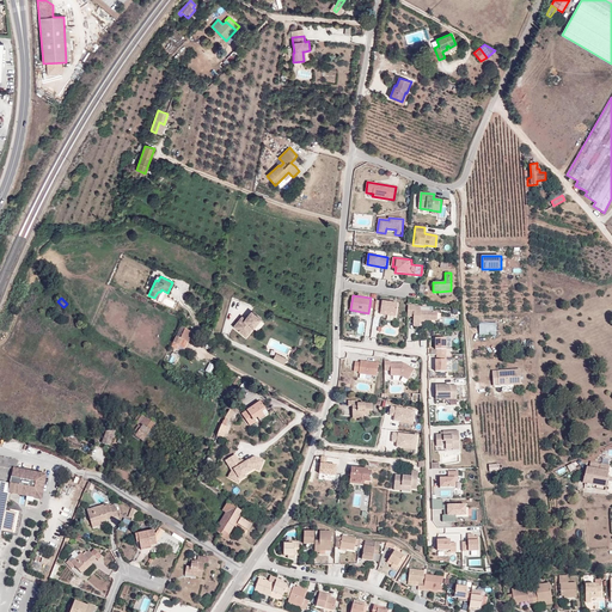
[(381,301),(381,314),(398,316),(399,301),(381,301)]
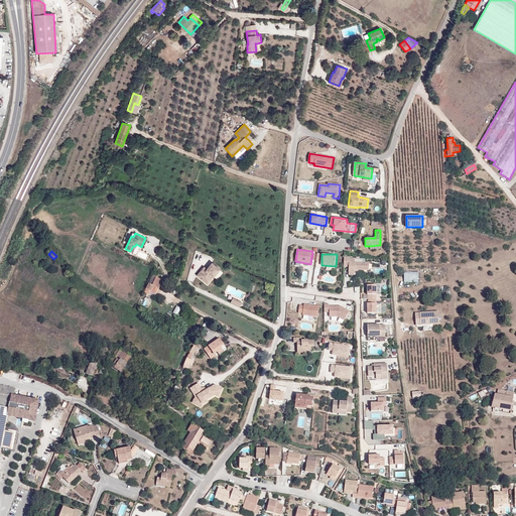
[(355,269),(359,269),(369,270),(369,263),(355,262),(355,259),(350,258),(350,257),(344,257),(344,266),(349,267),(349,275),(355,275),(355,271),(355,269)]
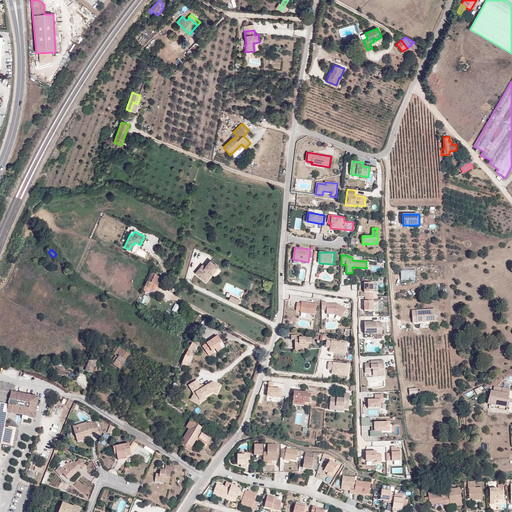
[(218,267),(210,260),(205,267),(204,268),(201,266),(195,274),(203,281),(206,277),(208,279),(212,275),(218,267)]
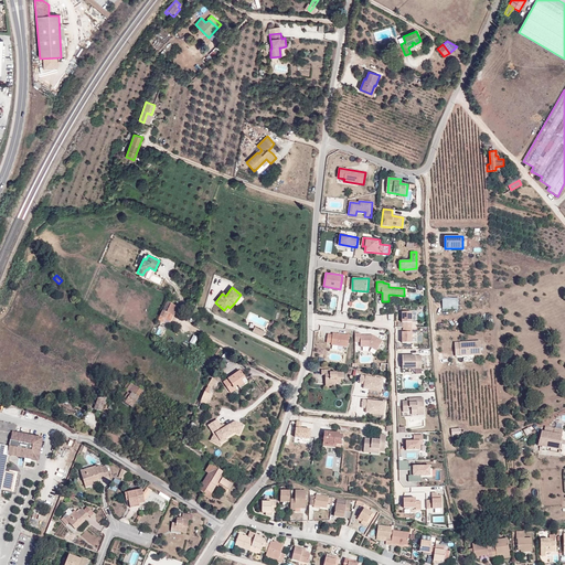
[(459,297),(443,297),(443,309),(459,309),(459,297)]
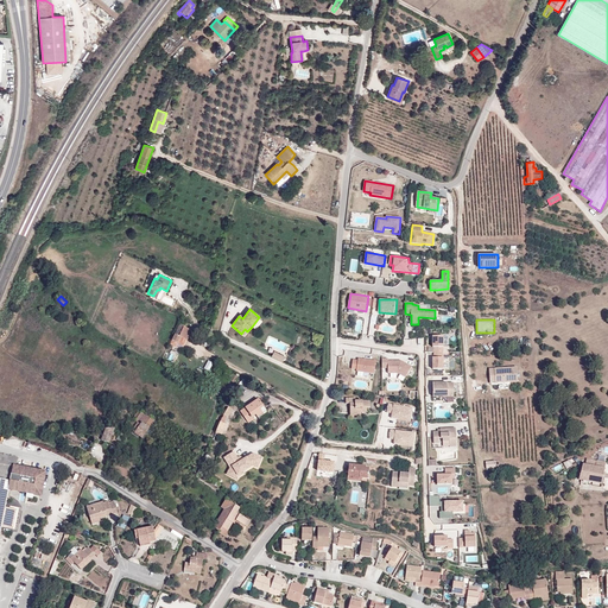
[(192,330),(184,327),(179,336),(175,334),(172,340),(178,343),(181,337),(187,340),(192,330)]
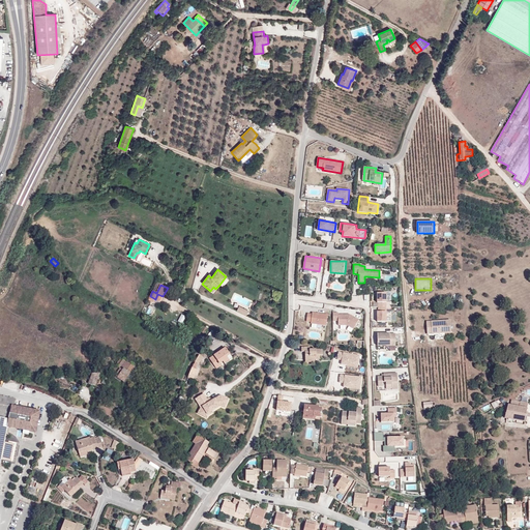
[(378,292),(378,310),(387,310),(386,292),(378,292)]
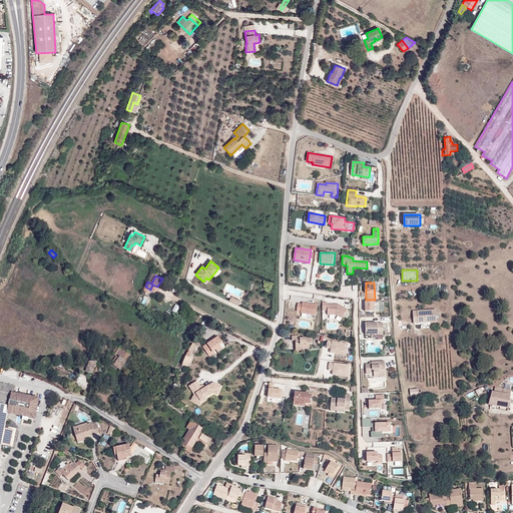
[(366,311),(375,311),(375,301),(365,301),(366,311)]
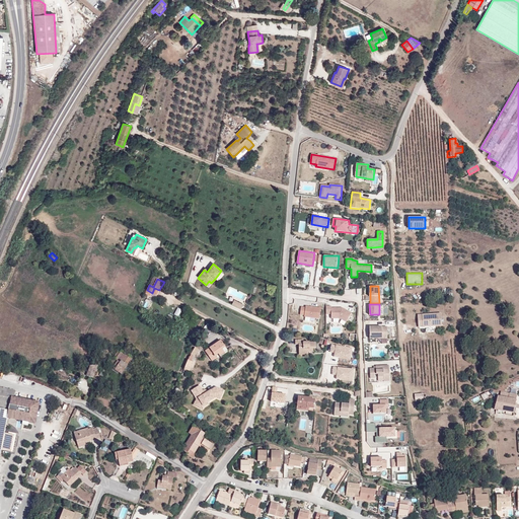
[(305,308),(301,307),(300,314),(304,315),(304,317),(319,319),(321,308),(305,306),(305,308)]
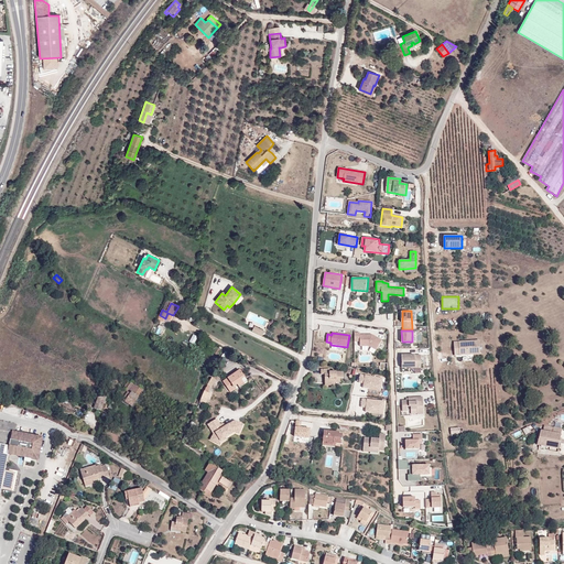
[(360,333),(355,333),(355,342),(360,342),(360,346),(369,346),(376,350),(381,340),(372,335),(371,336),(368,336),(368,335),(360,335),(360,333)]
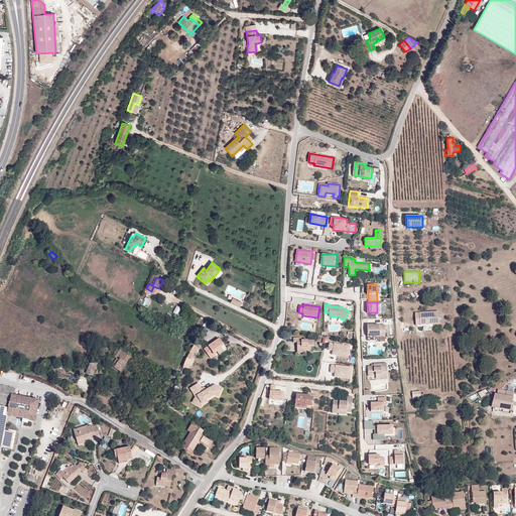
[(416,325),(439,324),(439,311),(415,313),(416,325)]
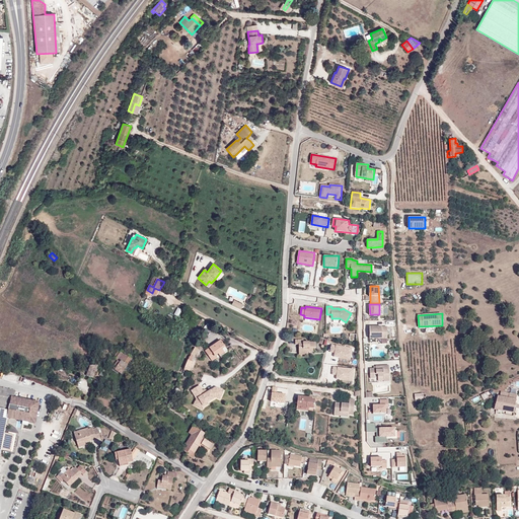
[(387,339),(387,335),(387,330),(387,326),(369,326),(369,330),(366,330),(366,339),(382,339),(387,339)]
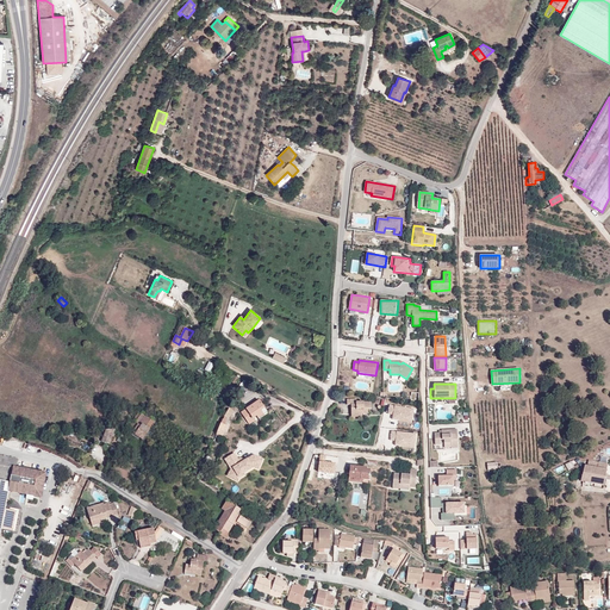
[(352,415),(361,415),(361,414),(368,414),(368,410),(372,410),(372,403),(356,403),(356,399),(347,399),(347,404),(352,404),(352,415)]
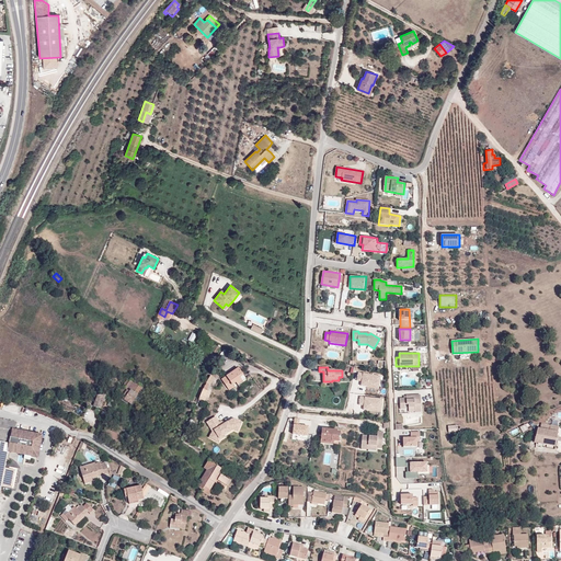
[(231,374),(221,379),(229,390),(235,387),(232,385),(237,382),(238,385),(245,379),(239,368),(236,370),(236,368),(230,373),(231,374)]
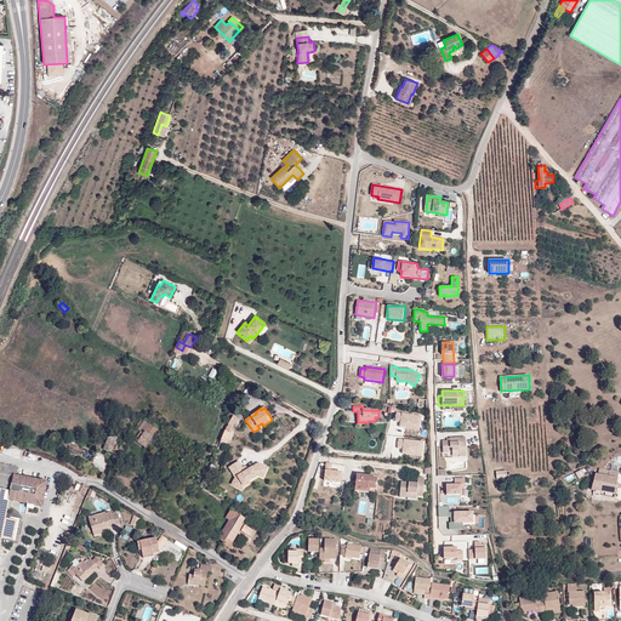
[(421,434),(422,414),(397,412),(396,421),(400,421),(400,427),(408,427),(406,433),(421,434)]
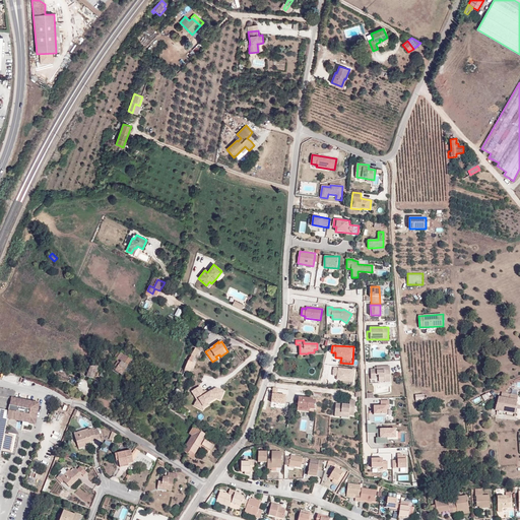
[(119,361),(113,369),(122,375),(132,359),(124,352),(122,354),(121,352),(117,359),(119,361)]
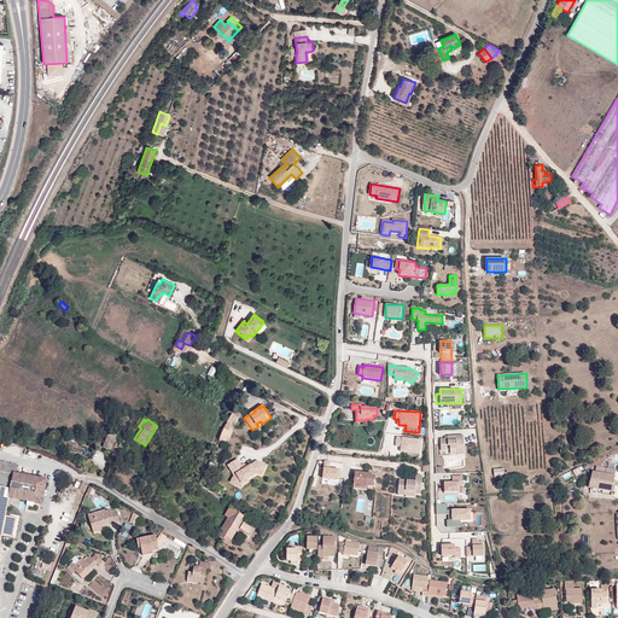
[(139,426),(132,436),(134,438),(141,429),(139,426)]
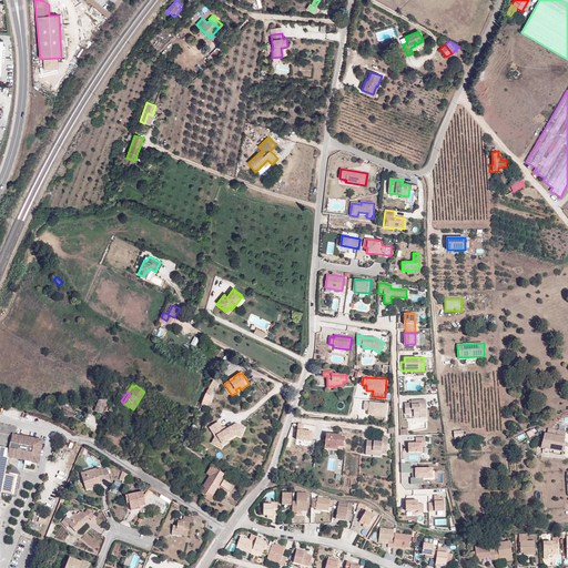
[(133,409),(137,413),(143,403),(142,402),(148,394),(144,392),(133,409)]
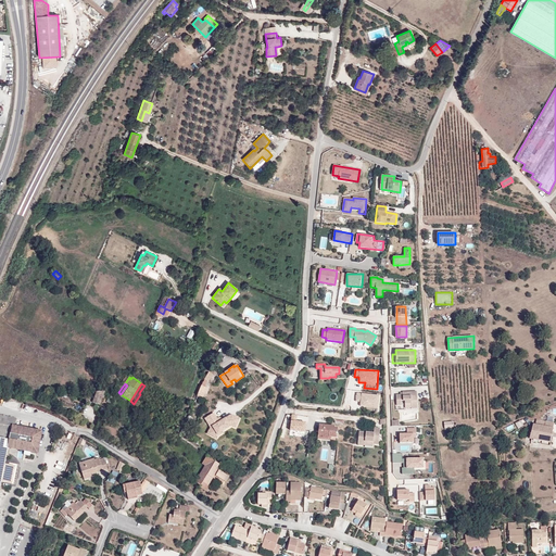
[(206,388),(205,388),(201,386),(198,395),(202,397),(206,388)]
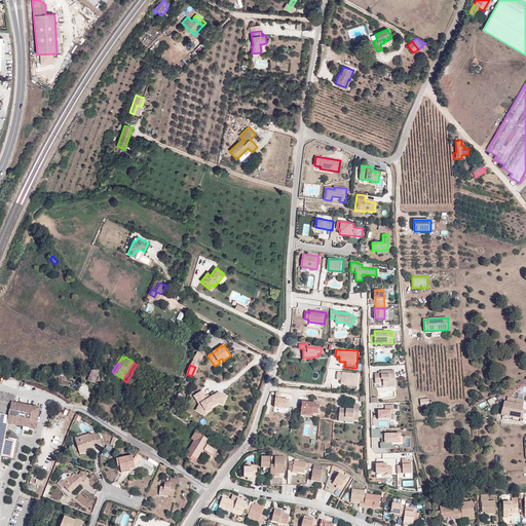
[(100,370),(91,371),(89,377),(87,376),(85,380),(95,383),(100,370)]
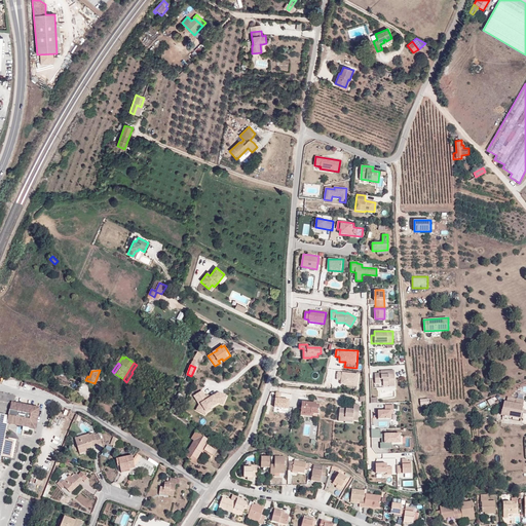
[(337,379),(341,380),(341,384),(353,385),(352,388),(359,388),(360,373),(338,371),(337,379)]
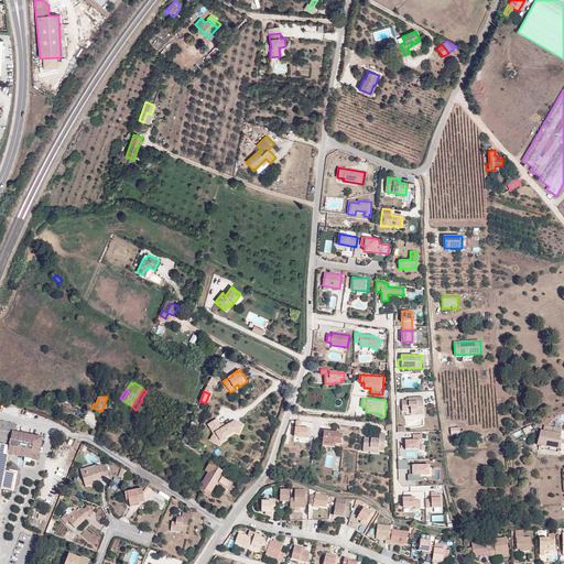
[(409,401),(405,401),(402,401),(402,411),(408,411),(408,407),(411,407),(411,412),(418,412),(418,413),(418,414),(424,414),(423,398),(409,398),(409,401)]
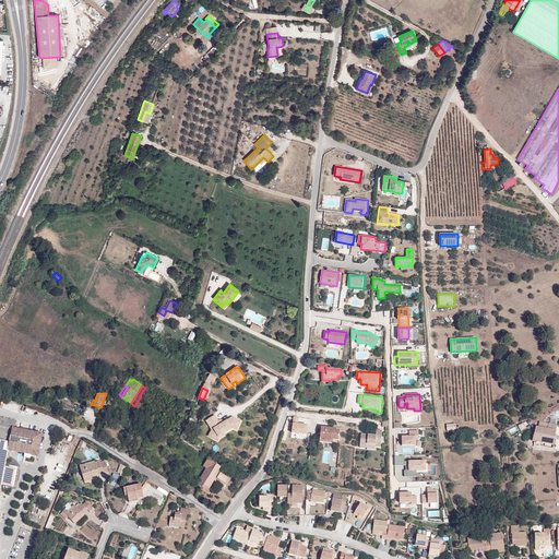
[(134,423),(137,425),(139,426),(145,415),(144,414),(141,412),(134,423)]
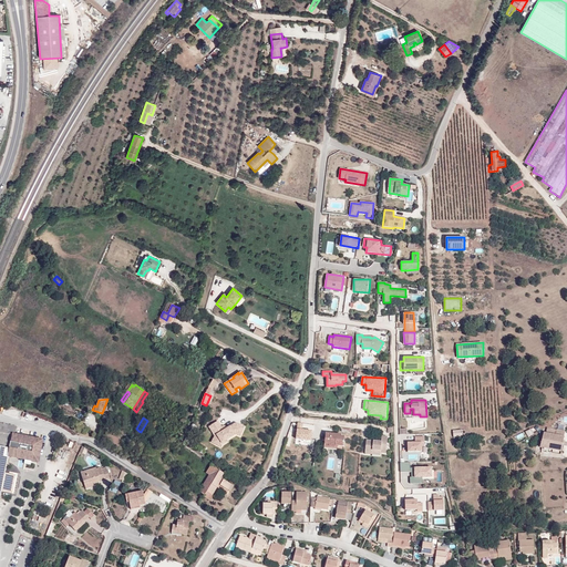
[(215,436),(212,442),(218,445),(220,441),(225,439),(227,441),(236,434),(240,436),(244,428),(236,423),(227,429),(226,428),(224,428),(223,426),(222,428),(218,422),(209,428),(215,436)]
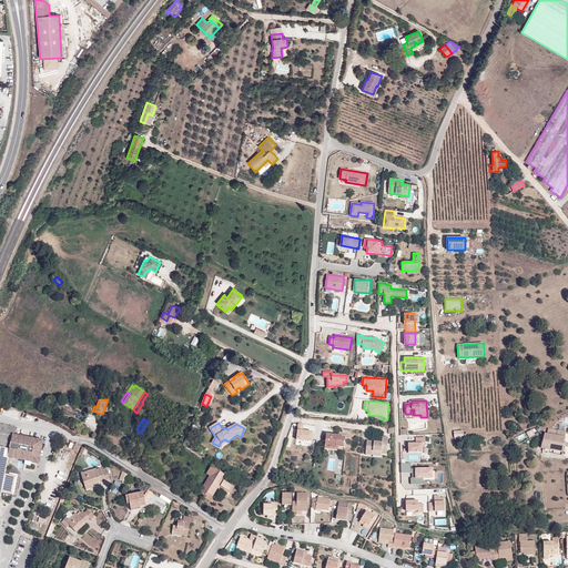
[(313,442),(314,430),(302,429),(303,423),(298,423),(296,439),(313,442)]
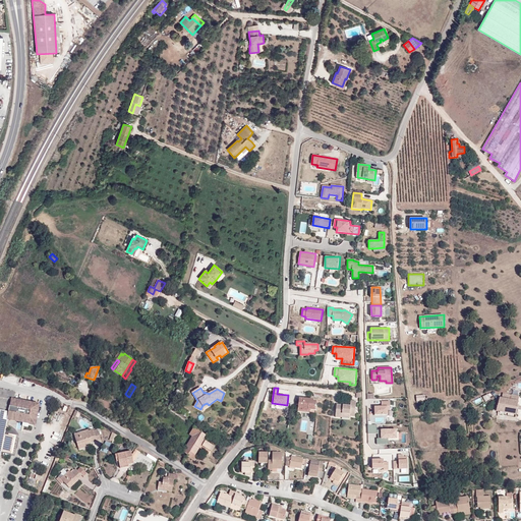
[(0,389),(0,456),(7,418),(33,423),(37,404),(13,400),(15,392),(0,389)]
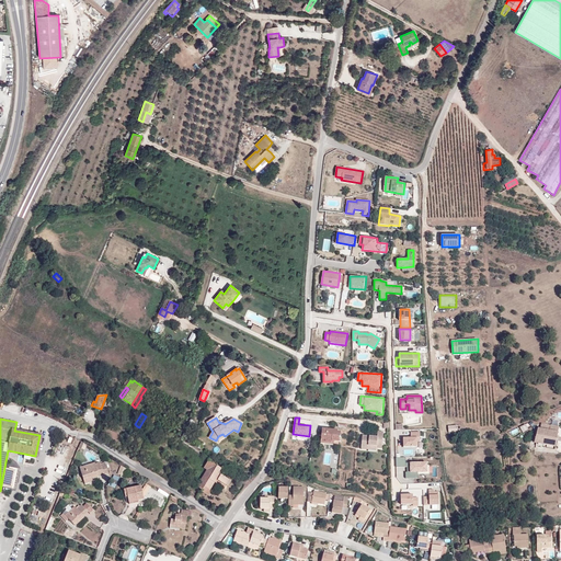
[(557,437),(559,426),(541,424),(540,427),(538,427),(535,443),(556,447),(556,442),(560,442),(560,438),(557,437)]
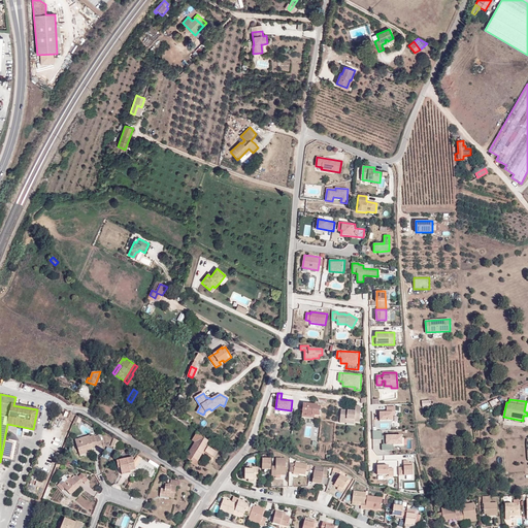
[(311,415),(315,416),(320,416),(321,407),(318,406),(318,405),(303,403),(302,414),(306,414),(306,416),(311,417),(311,415)]
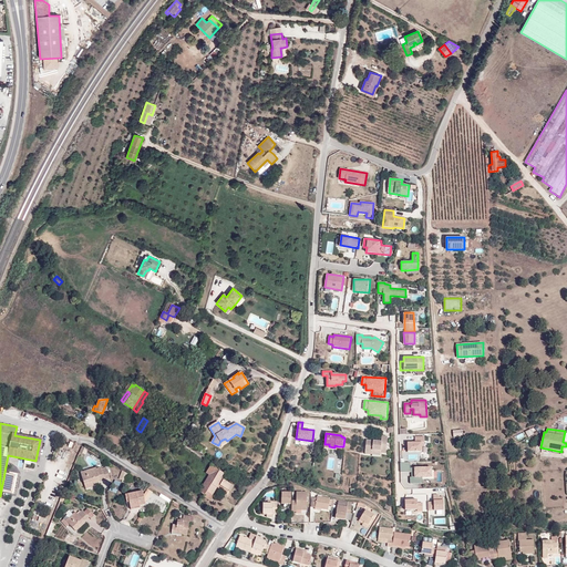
[(380,451),(380,453),(387,453),(388,436),(382,436),(381,442),(367,440),(366,452),(372,453),(372,450),(380,451)]
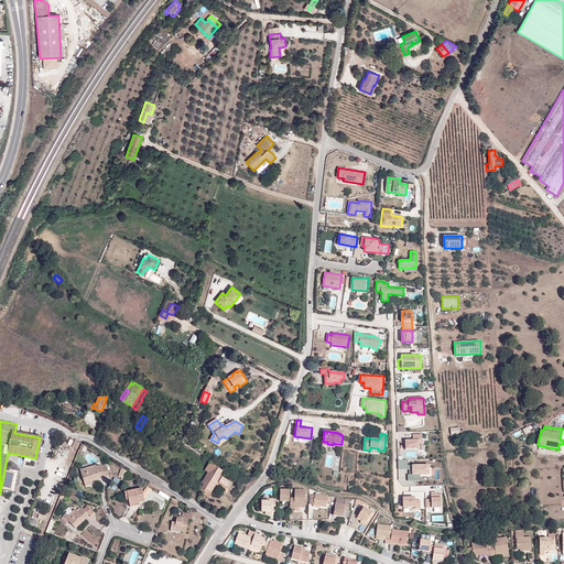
[(405,438),(405,448),(422,448),(422,434),(413,434),(413,438),(405,438)]
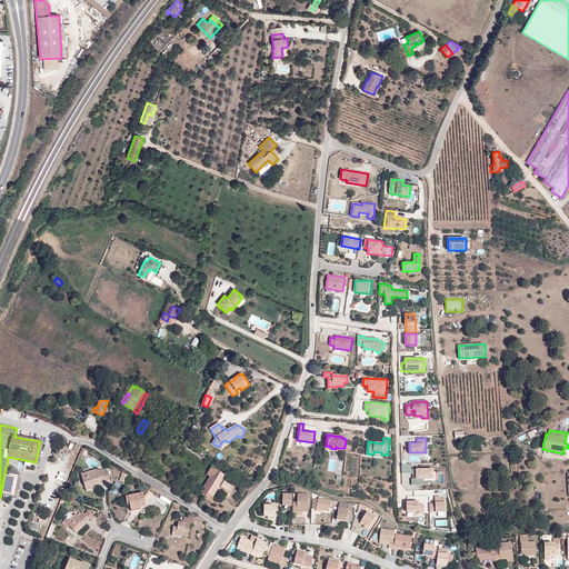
[(221,442),(219,447),(222,449),(223,446),(228,443),(228,442),(226,440),(221,442)]
